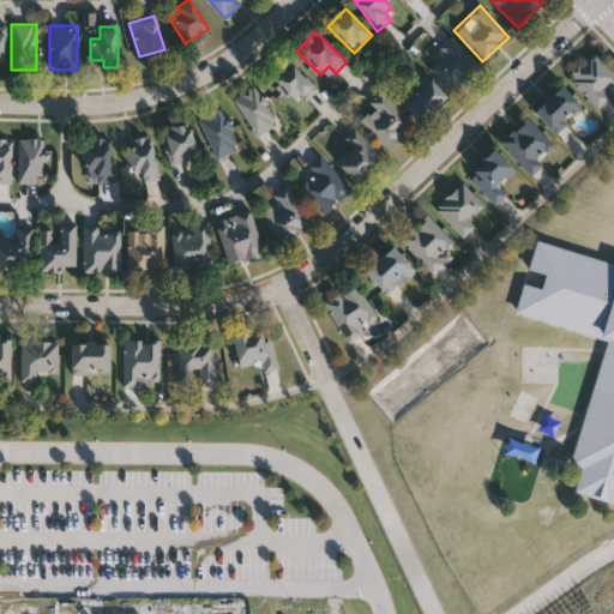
[(445,55),(438,48),(450,37),(477,66),(451,91),(429,70),(445,55)]
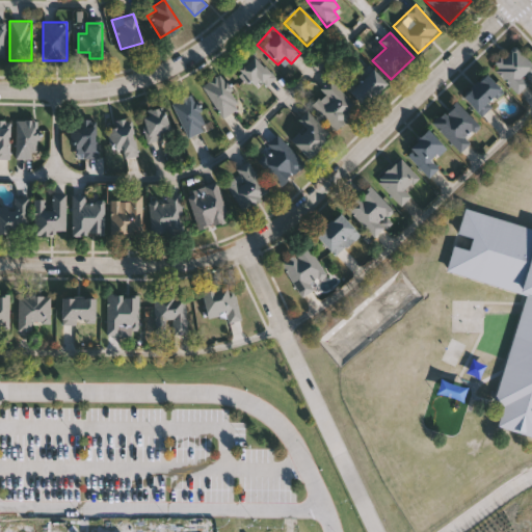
[(531,64),(531,71),(523,78),(528,84),(515,94),(493,64),(516,46),(531,64)]
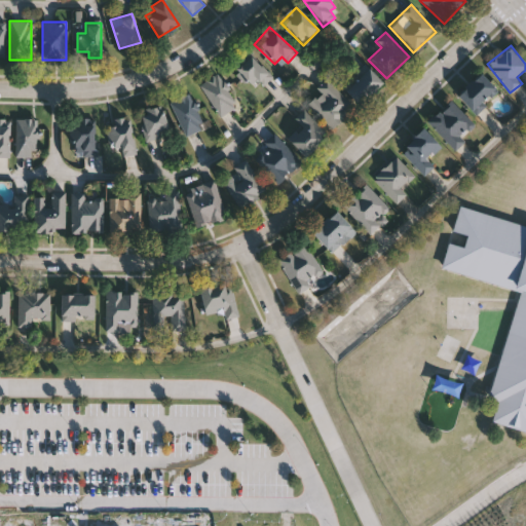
[(233,69),(250,53),(271,76),(256,91),(233,69)]
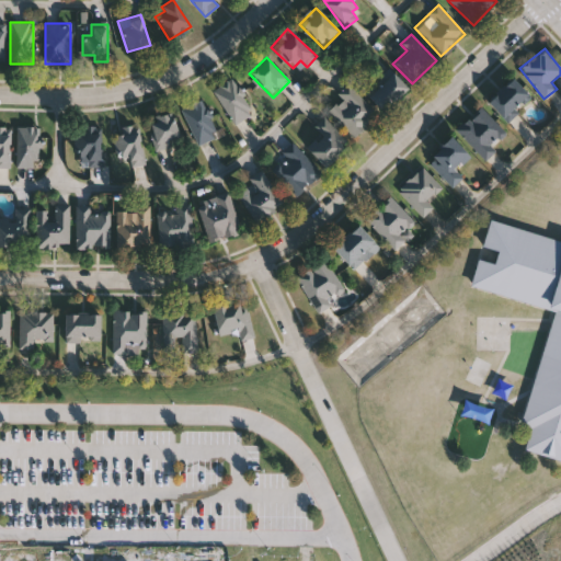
[(367,95),(390,71),(408,89),(385,112),(367,95)]
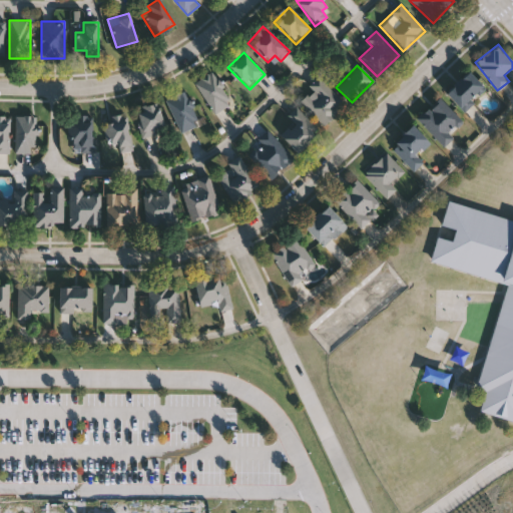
[(194,82),(211,71),(231,103),(214,114),(194,82)]
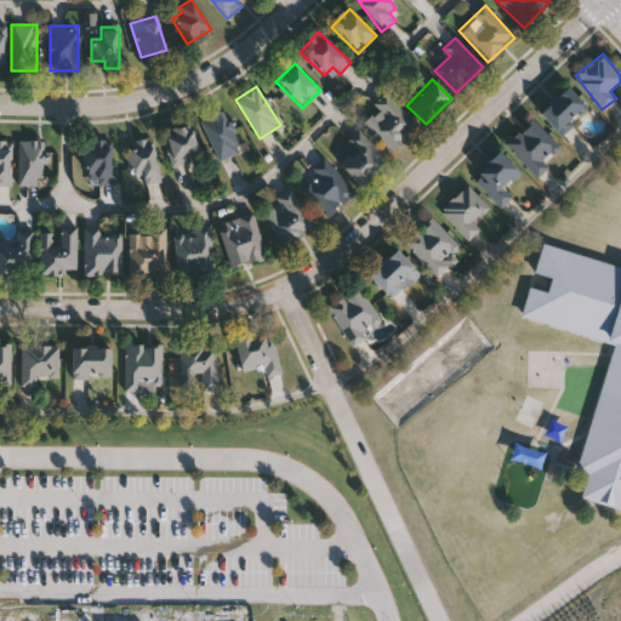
[(587,108),(560,134),(540,113),(567,86),(587,108)]
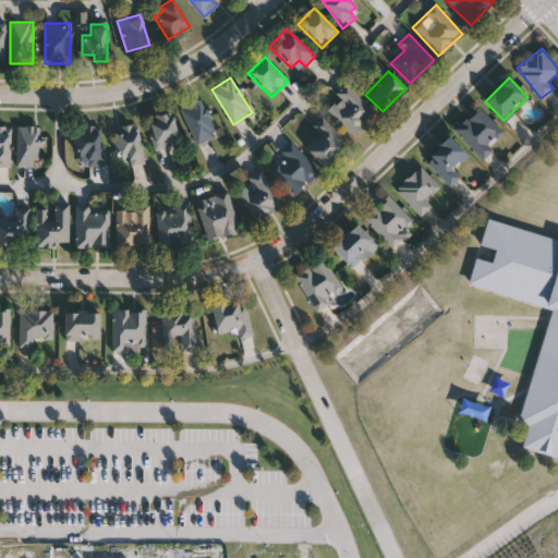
[(338,97),(335,94),(344,84),(375,113),(352,136),(326,110),(338,97)]
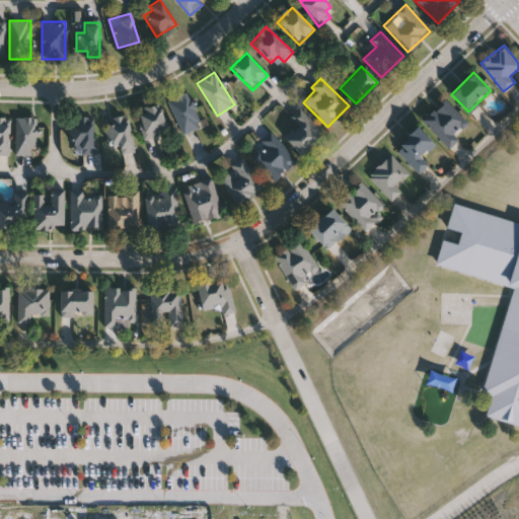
[(183,135),(166,101),(186,91),(203,126),(183,135)]
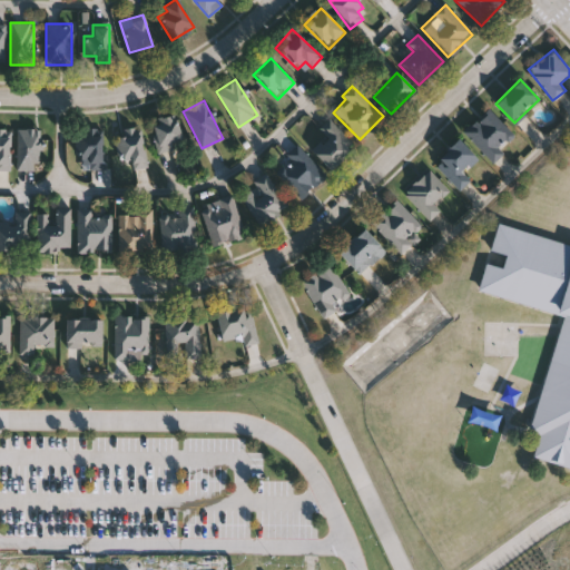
[(499,143),(503,157),(482,164),(470,123),(499,114),(507,140),(499,143)]
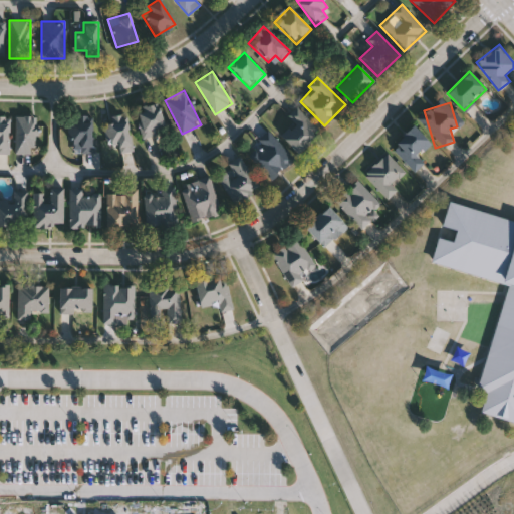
[(155,136),(142,139),(136,108),(158,103),(163,126),(154,129),(155,136)]
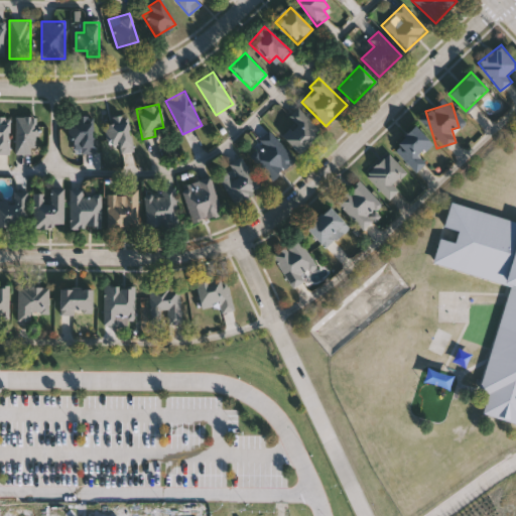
[(274,128),(295,107),(320,132),(298,153),(274,128)]
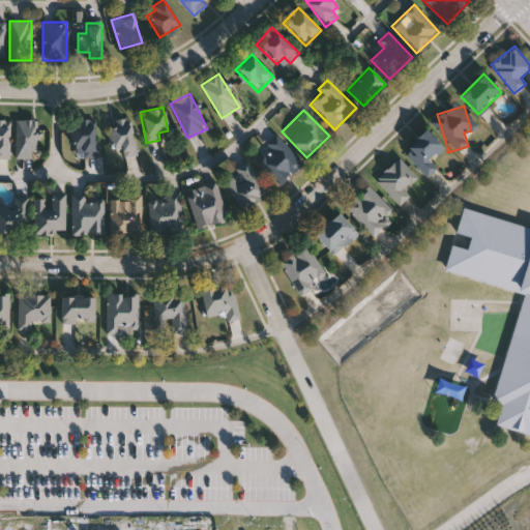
[(107,142),(122,117),(136,125),(127,138),(140,146),(131,158),(107,142)]
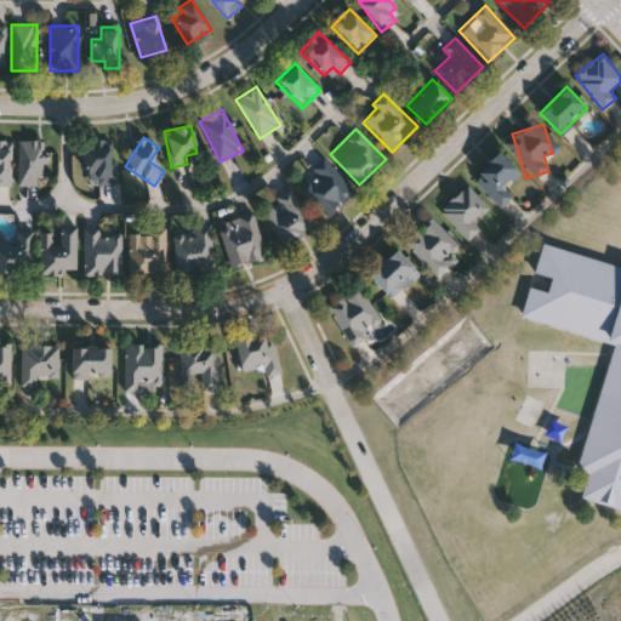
[(112,140),(112,178),(84,178),(84,140),(112,140)]
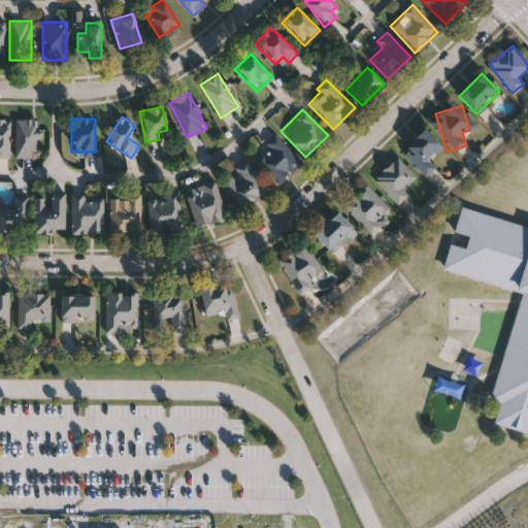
[(0,120),(9,120),(9,159),(0,159),(0,120)]
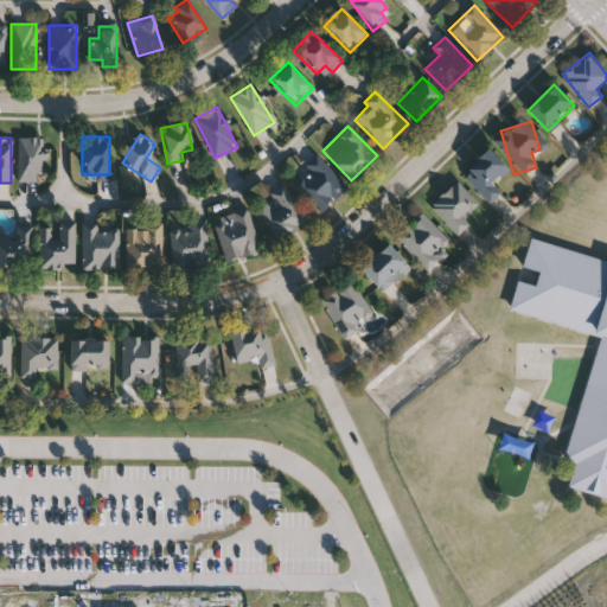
[(18,181),(18,139),(43,139),(43,181),(18,181)]
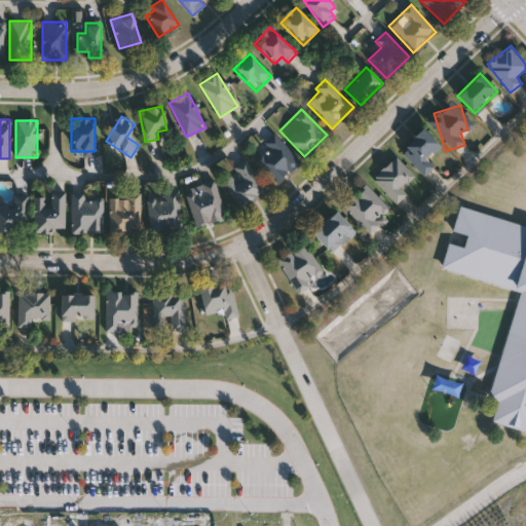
[(400,151),(422,128),(440,146),(426,159),(434,166),(424,176),(400,151)]
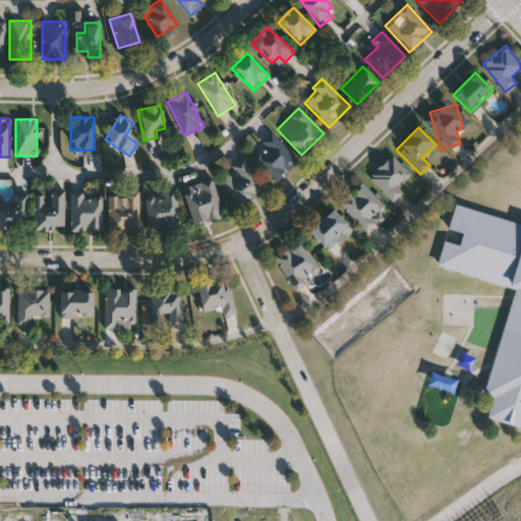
[(248,155),(273,133),(298,162),(274,183),(248,155)]
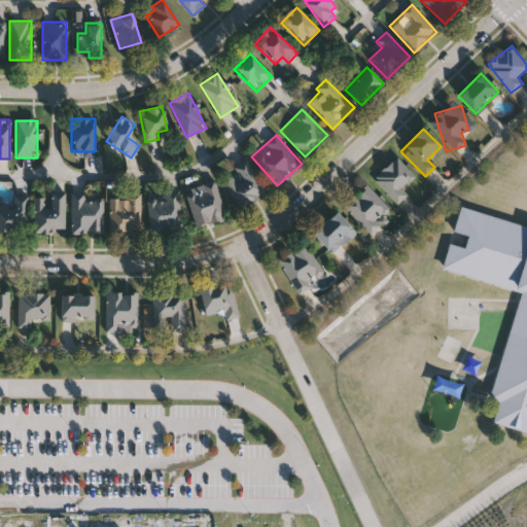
[(397,204),(374,180),(396,157),(416,177),(402,190),(407,195),(397,204)]
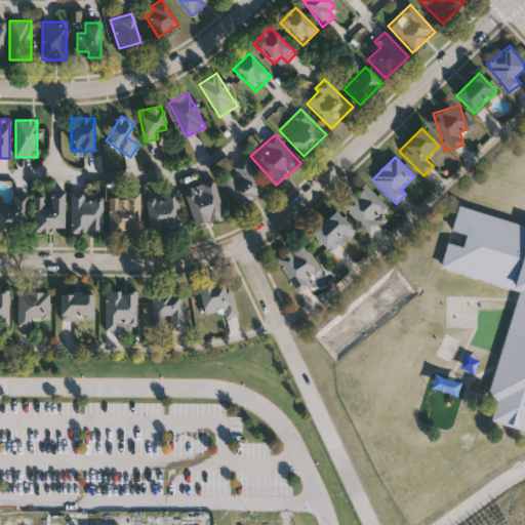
[(220,178),(245,161),(266,192),(241,209),(220,178)]
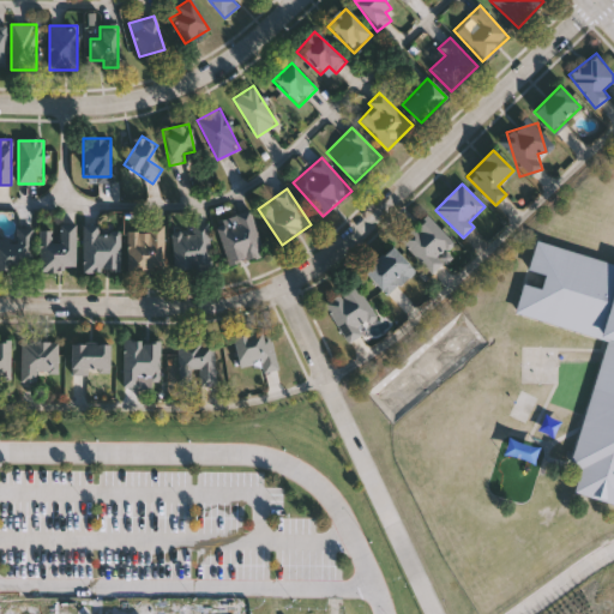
[(263,254),(229,265),(216,221),(250,211),(263,254)]
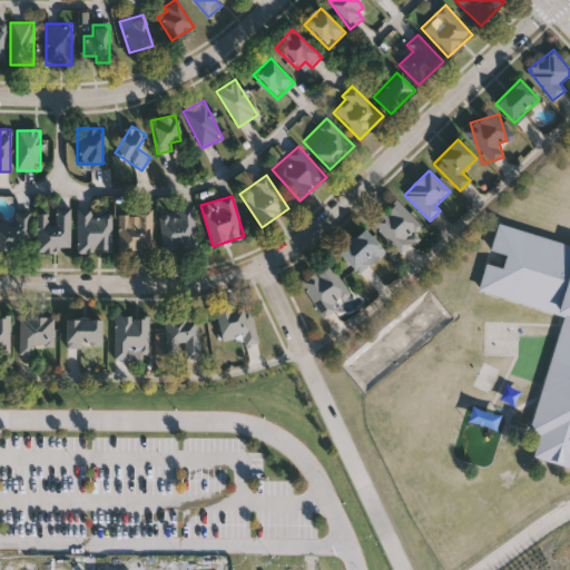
[(411,243),(400,254),(371,224),(396,200),(422,227),(408,239),(411,243)]
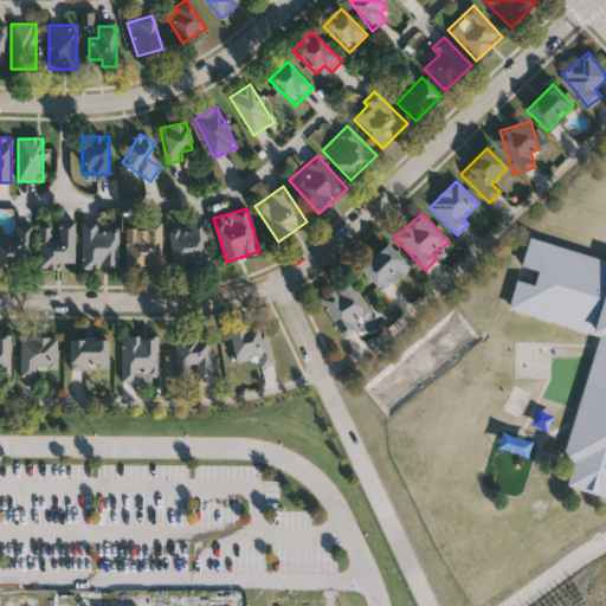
[(171,268),(171,227),(188,226),(188,220),(207,220),(207,268),(171,268)]
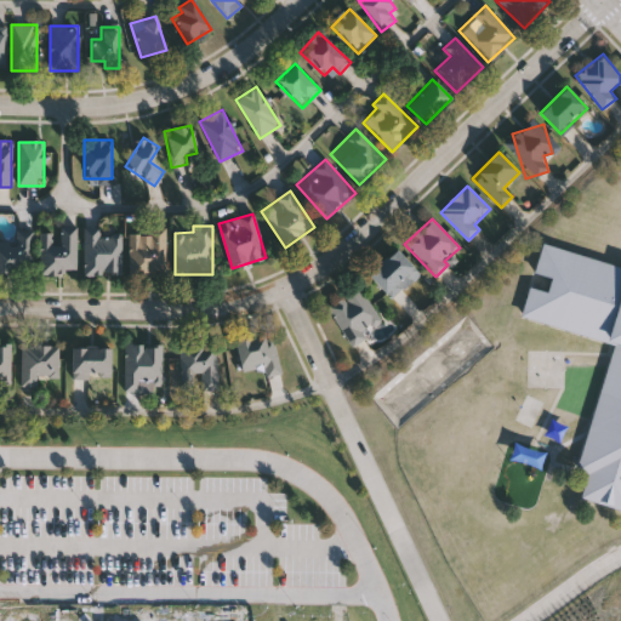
[(40,274),(40,233),(57,233),(57,228),(77,228),(77,274),(40,274)]
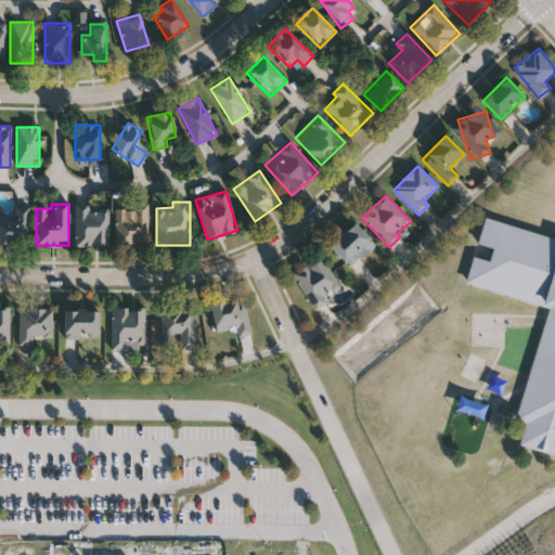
[(108,204),(108,246),(75,246),(75,204),(108,204)]
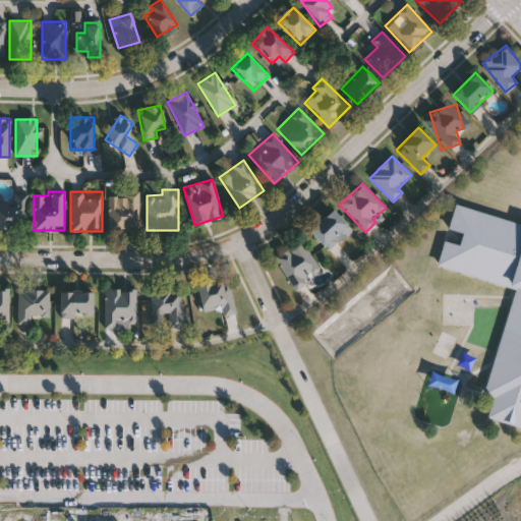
[(0,229),(0,203),(12,203),(12,193),(27,193),(27,229),(0,229)]
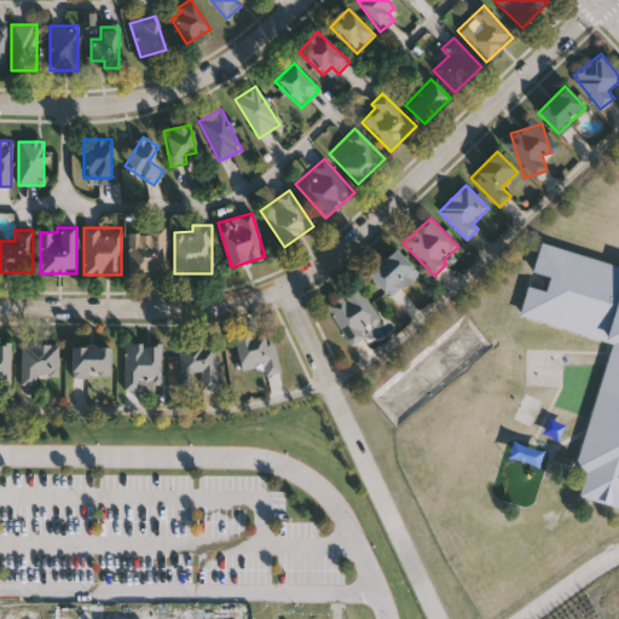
[(166,275),(128,275),(128,230),(166,230),(166,275)]
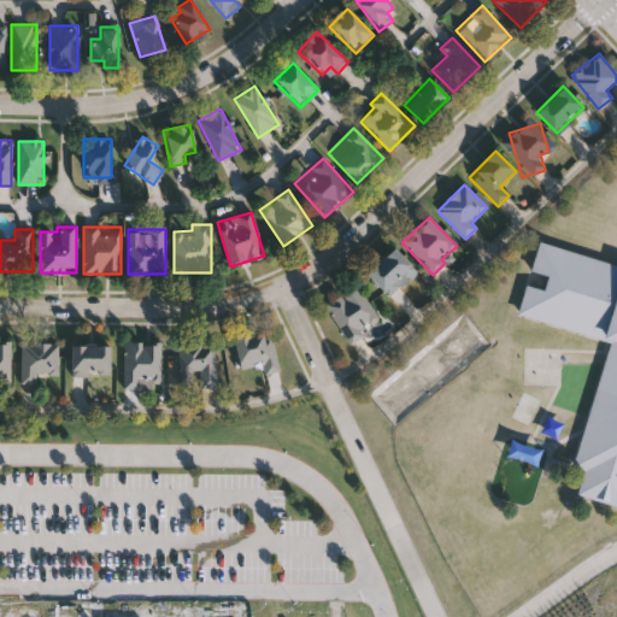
[(616,507),(574,495),(582,470),(570,466),(610,341),(517,312),(526,285),(542,291),(548,272),(530,268),(539,240),(616,264),(616,507)]
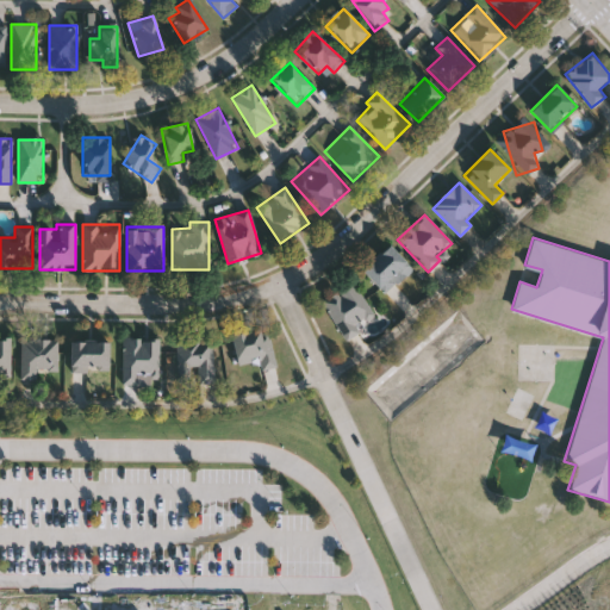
[(362,271),(388,244),(409,266),(383,292),(362,271)]
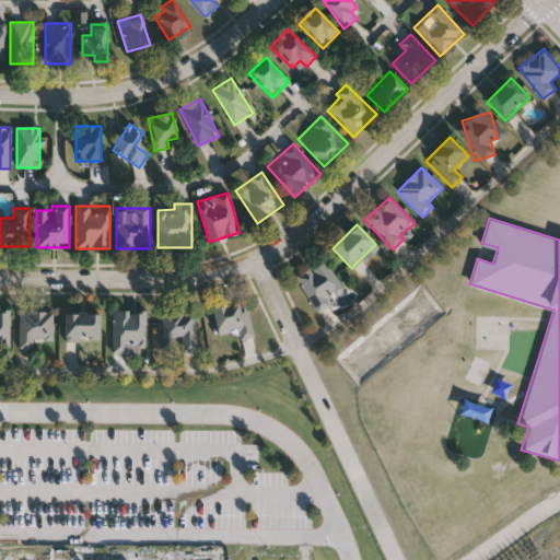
[(325,259),(341,290),(327,298),(330,304),(316,313),(295,277),(325,259)]
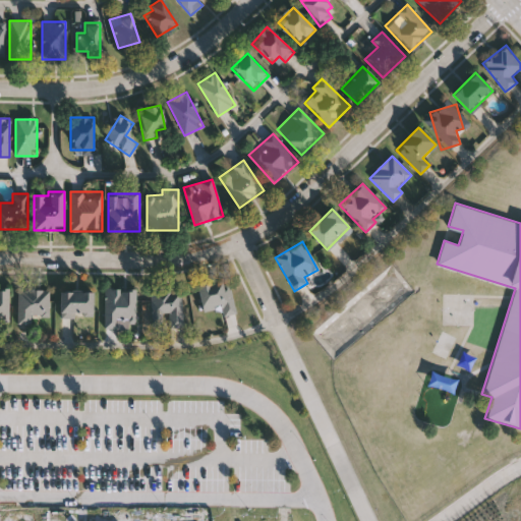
[(223,315),(221,307),(203,311),(196,286),(228,279),(235,313),(223,315)]
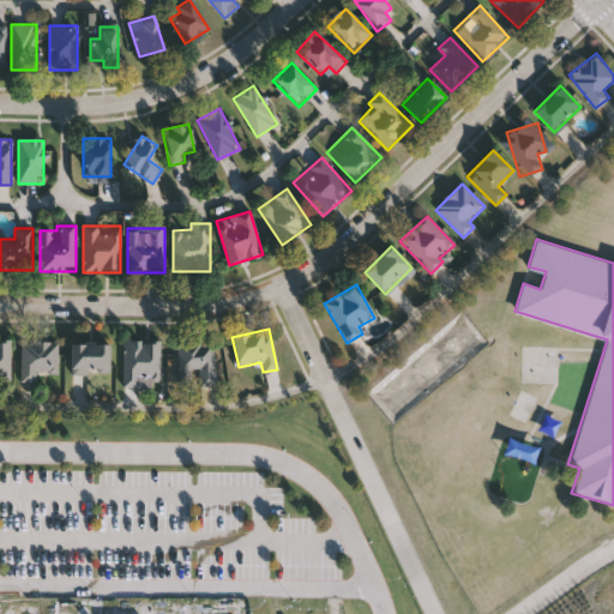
[(11,384),(0,384),(0,338),(11,338),(11,384)]
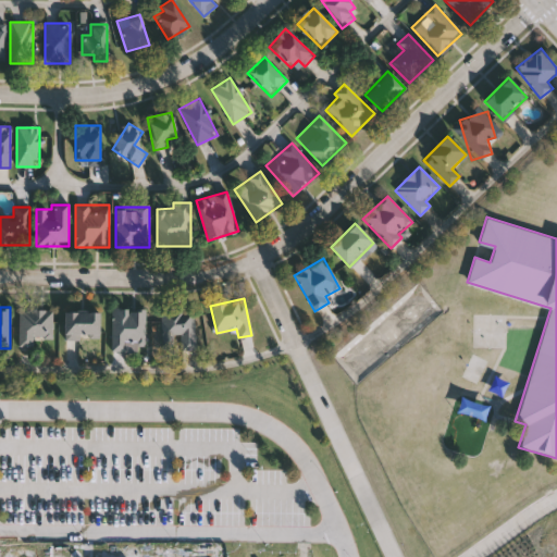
[(52,309),(52,338),(33,338),(33,346),(19,346),(19,309),(52,309)]
